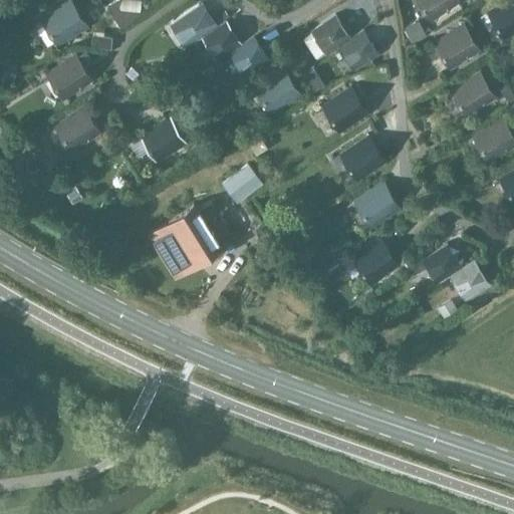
[(115,0),(106,6),(121,29),(142,14),(140,13),(118,12),(118,0),(115,0)]
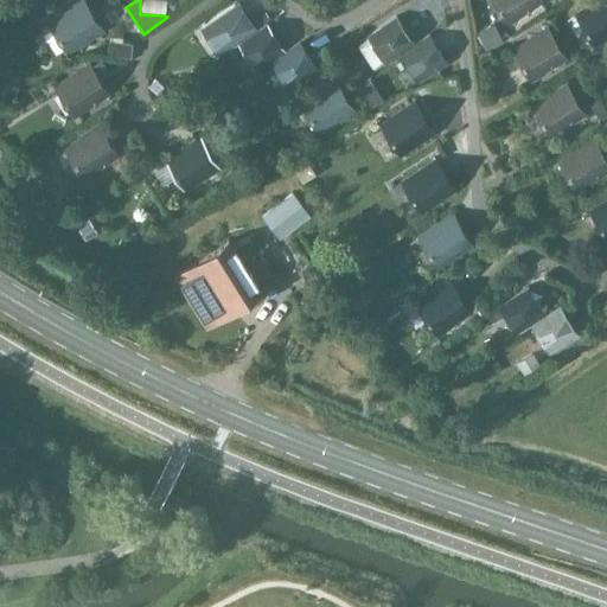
[(496,0),(510,21),(540,2),(538,0),(496,0)]
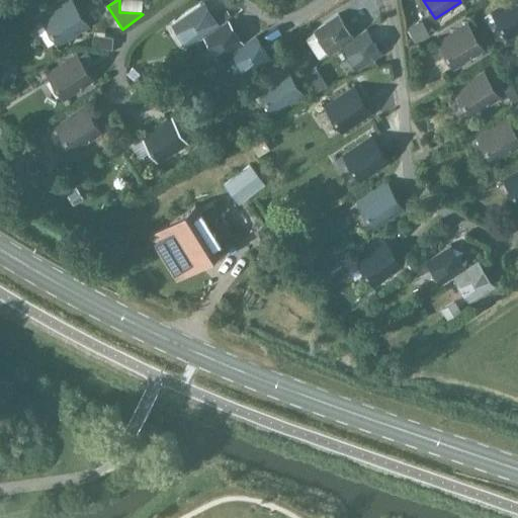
[(510,36),(517,31),(517,0),(511,0),(494,11),(510,36)]
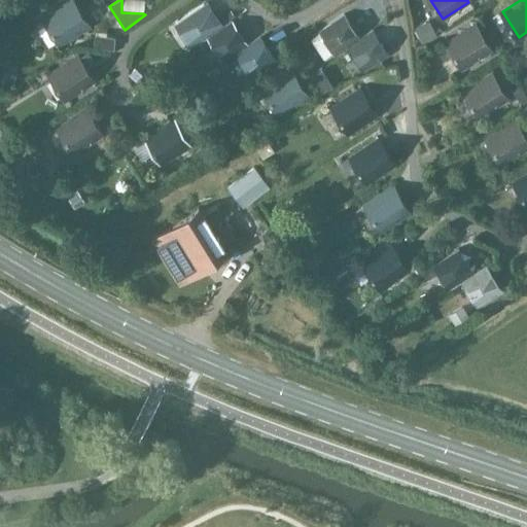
[(62,43),(86,27),(70,1),(44,19),(62,43)]
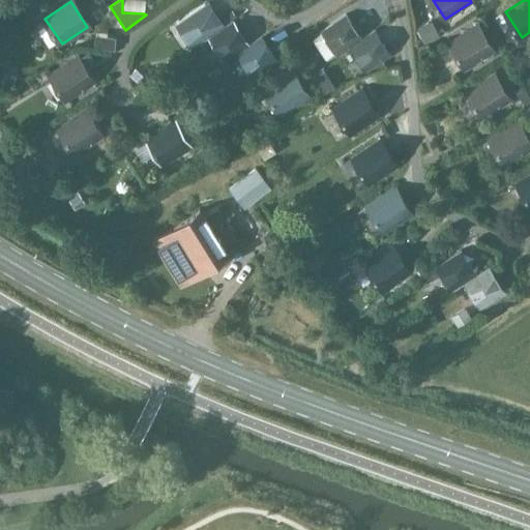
[(221,28),(204,4),(178,22),(196,47),(208,38),(207,37),(221,28)]
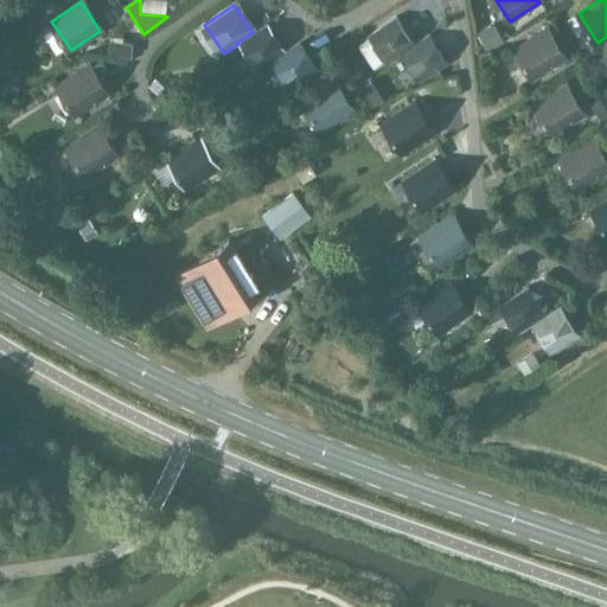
[(415,44),(415,43),(396,16),(366,36),(385,64),(400,55),(415,44)]
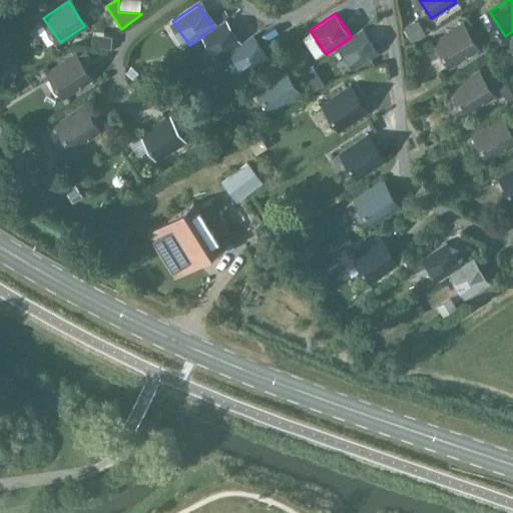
[(241,43),(240,42),(225,19),(213,27),(200,36),(201,37),(216,60),(228,52),(228,51),(241,43)]
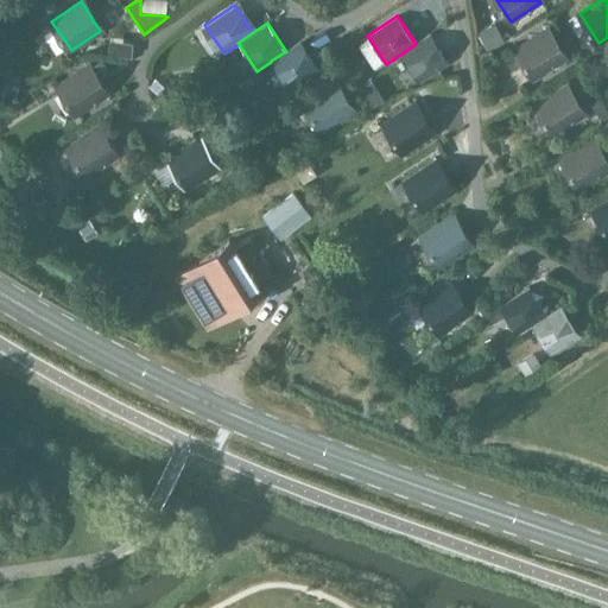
[(476,33),(488,52),(505,42),(493,24),(476,33)]
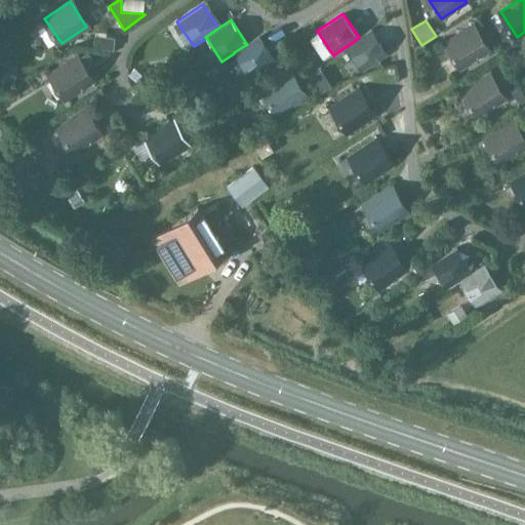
[(461,68),(487,51),(472,26),(445,41),(461,68)]
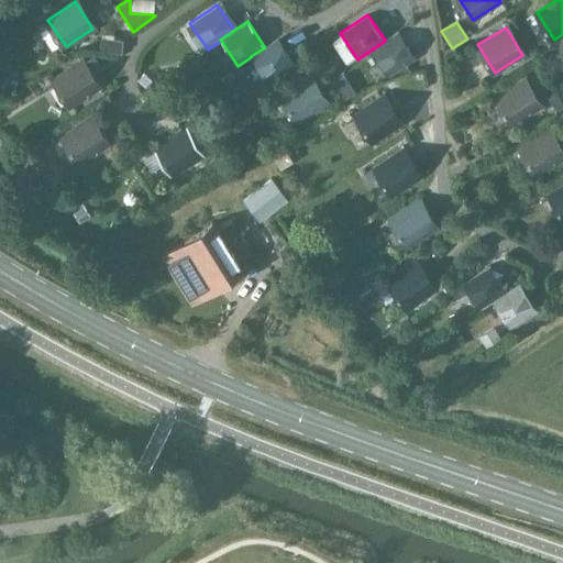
[(371,51),(388,76),(416,58),(397,31),(385,40),(385,41),(371,51)]
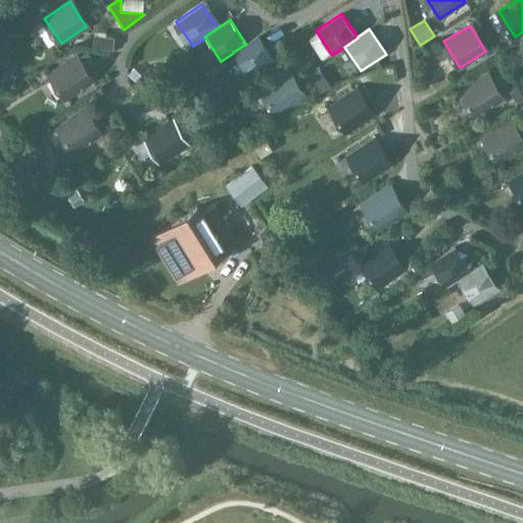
[(92,31),(91,42),(109,44),(110,33),(92,31)]
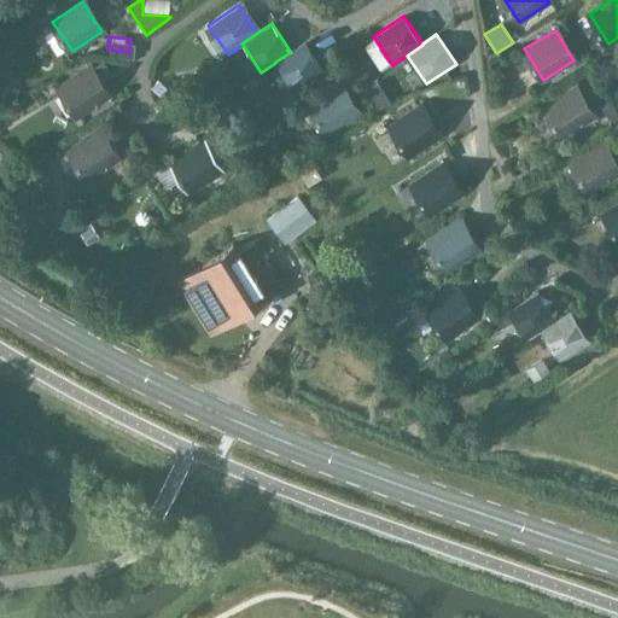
[(275,62),(275,63),(295,91),(325,70),(304,41),(290,51),(291,52),(275,62)]
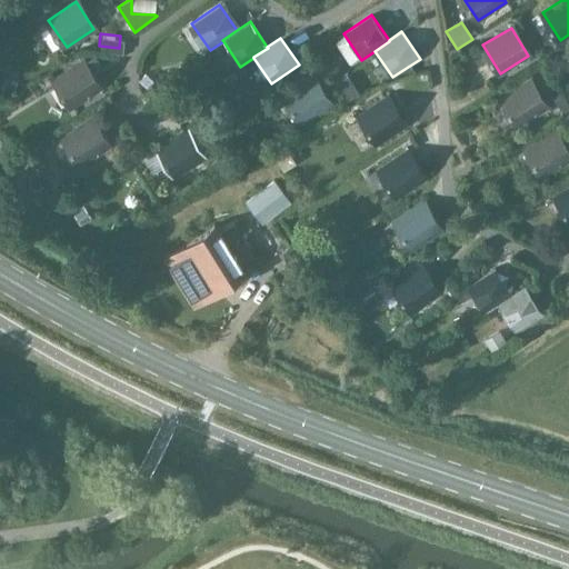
[(72,107),(100,89),(81,61),(53,79),(72,107)]
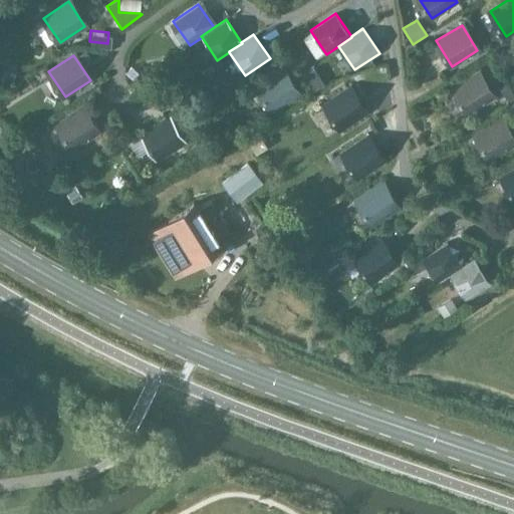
[(272,109),(297,94),(282,69),(256,84),(272,109)]
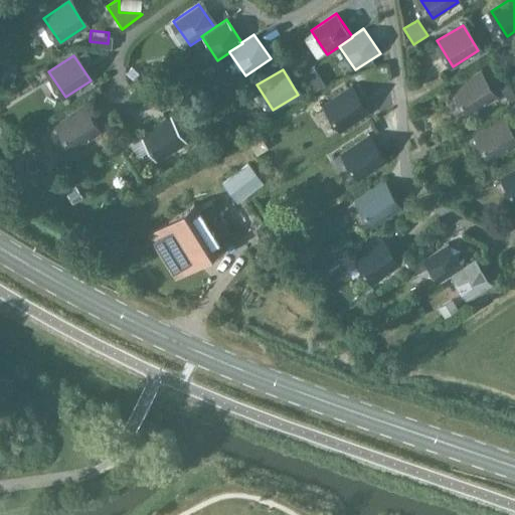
[(470,114),(495,98),(478,72),(453,89),(470,114)]
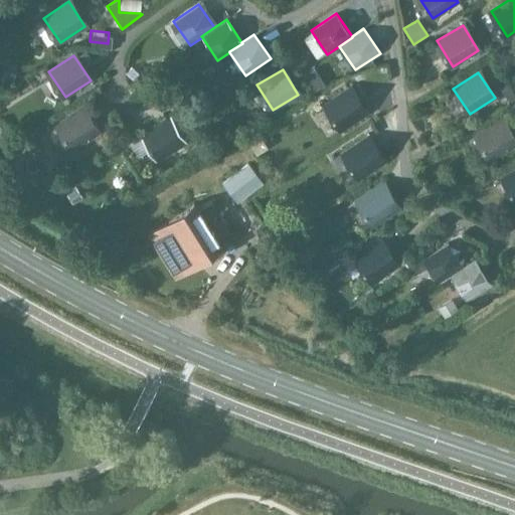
[(494,78),(509,102),(514,98),(514,94),(502,74),(494,78)]
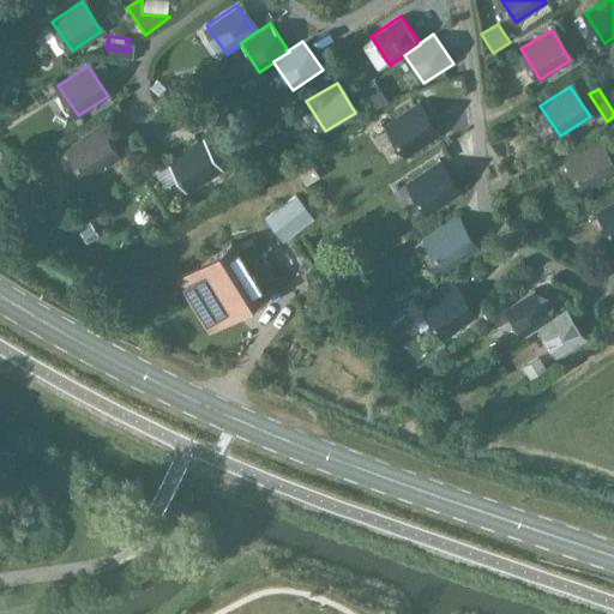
[(193,114),(202,108),(197,100),(187,106),(193,114)]
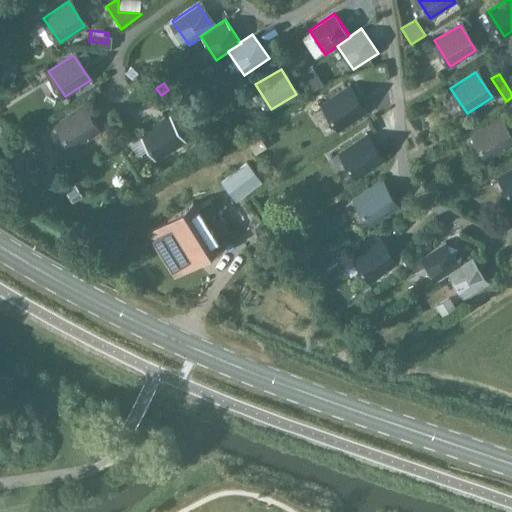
[(340,129),(364,112),(348,87),(323,104),(340,129)]
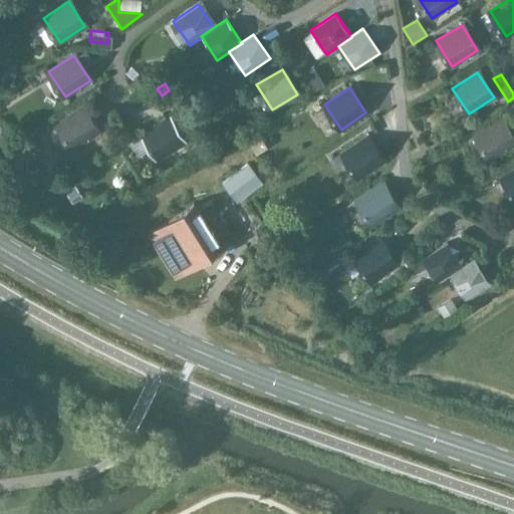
[(73,149),(98,133),(81,107),(57,123),(73,149)]
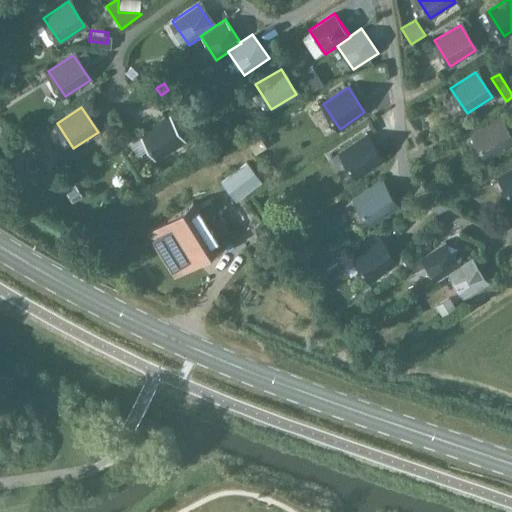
[(177,117),(170,121),(168,117),(142,133),(158,158),(183,142),(181,139),(188,135),(177,117)]
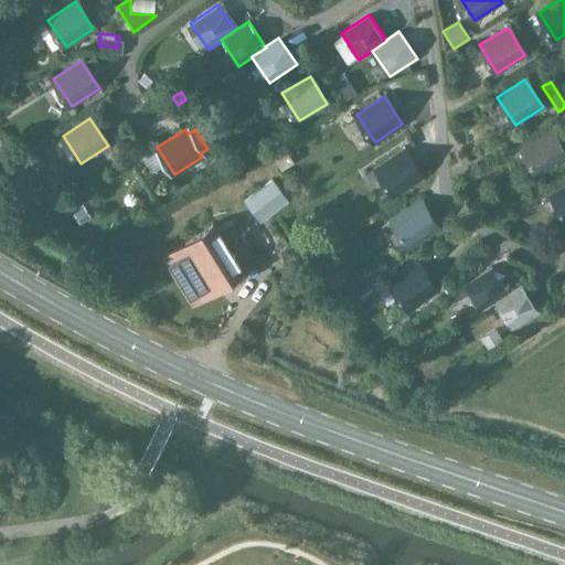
[(540,176),(564,159),(564,153),(550,130),(522,148),(540,176)]
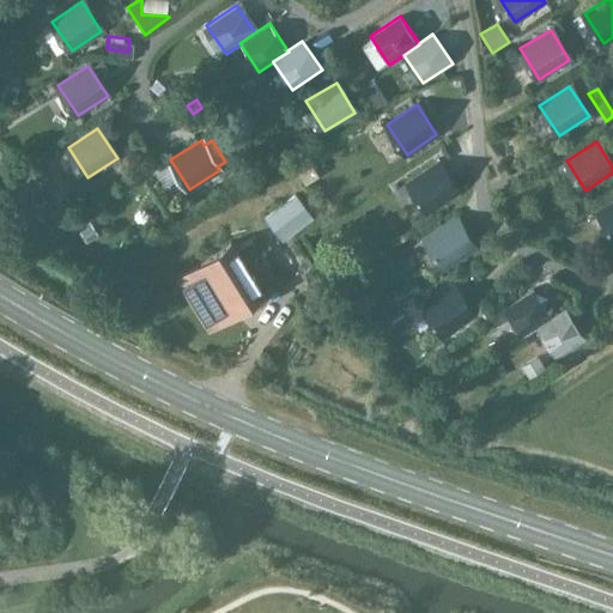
[(429,212),(457,192),(438,163),(408,182),(429,212)]
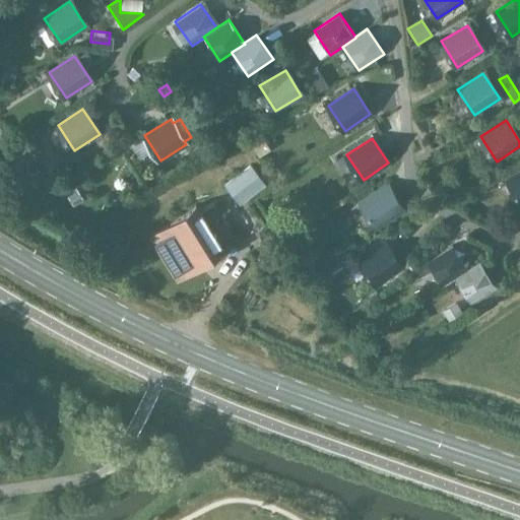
[(265,184),(250,165),(224,184),(239,203),(265,184)]
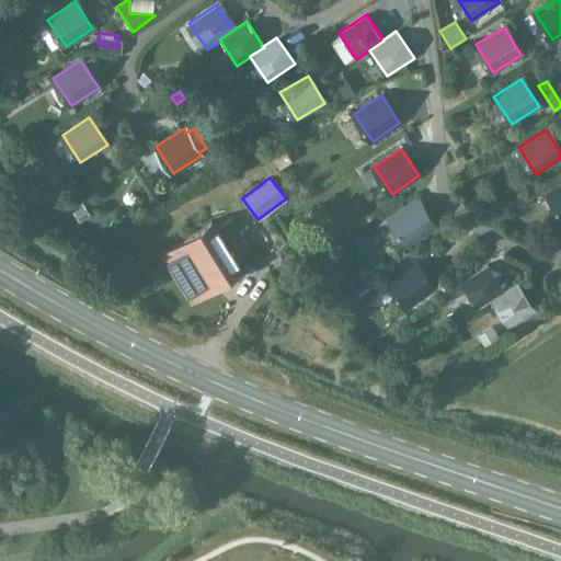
[(560,215),(560,185),(548,194),(560,215)]
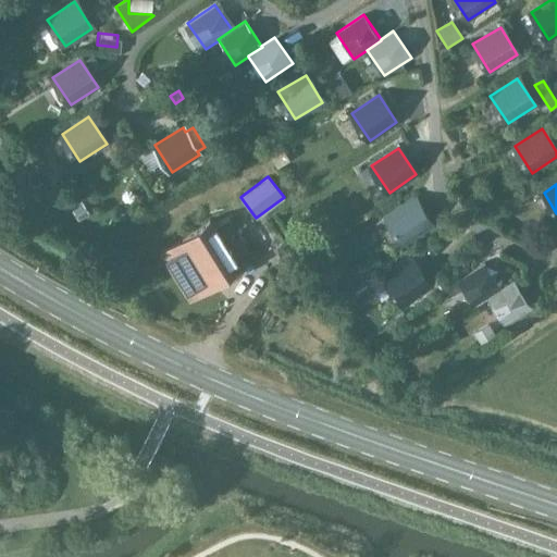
[(404,243),(431,225),(413,198),(386,215),(404,243)]
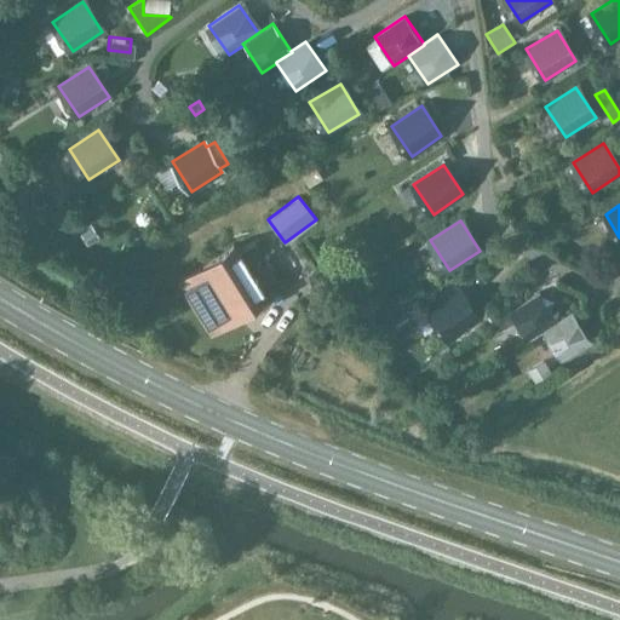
[(265,298),(267,300),(268,299),(263,292),(265,291),(265,290),(275,283),(275,285),(280,282),(254,242),(244,250),(244,251),(240,253),(239,252),(234,245),(233,246),(234,247),(231,248),(202,267),(204,268),(200,269),(200,268),(184,279),(185,280),(187,280),(214,326),(214,327),(216,328),(218,327),(217,327),(231,317),(234,316),(234,317),(236,316),(235,314),(234,315),(231,311),(231,310),(239,306),(242,313),(265,298)]
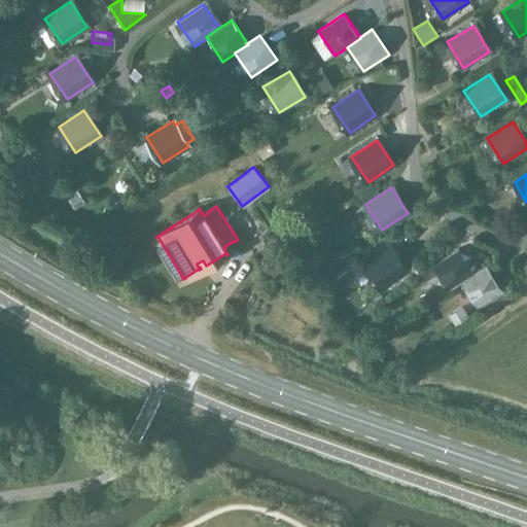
[(382,289),(407,271),(389,246),(364,264),(382,289)]
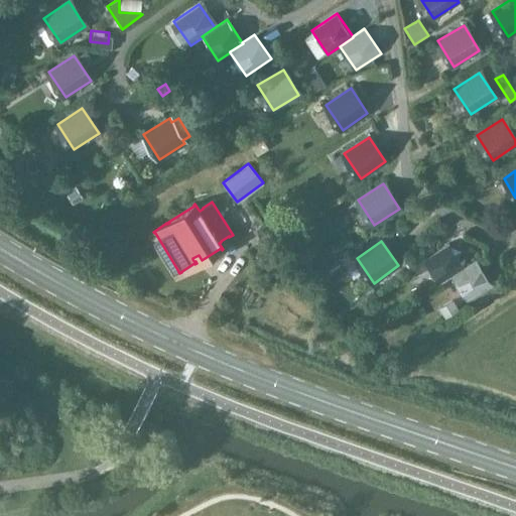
[(464,267),(448,243),(423,259),(438,284),(452,276),(450,275),(464,267)]
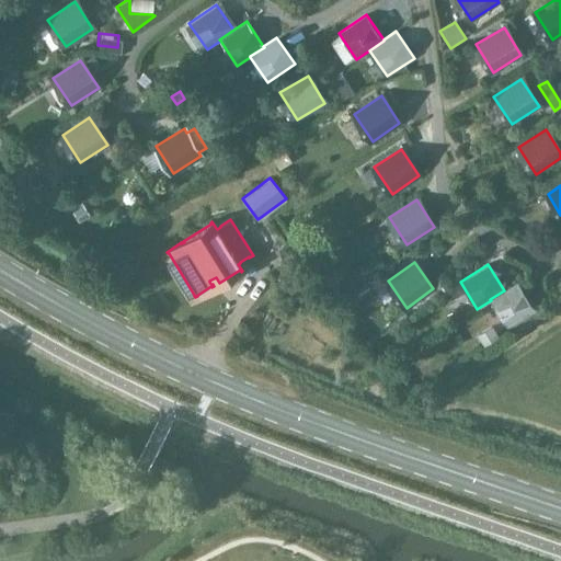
[(490,299),(491,300),(506,327),(535,309),(517,282),(504,290),(490,299)]
